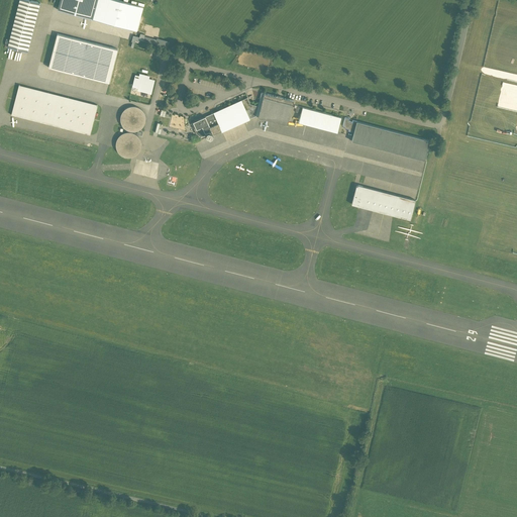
[(29,0),(19,0),(7,46),(10,47),(27,52),(40,3),(29,0)]
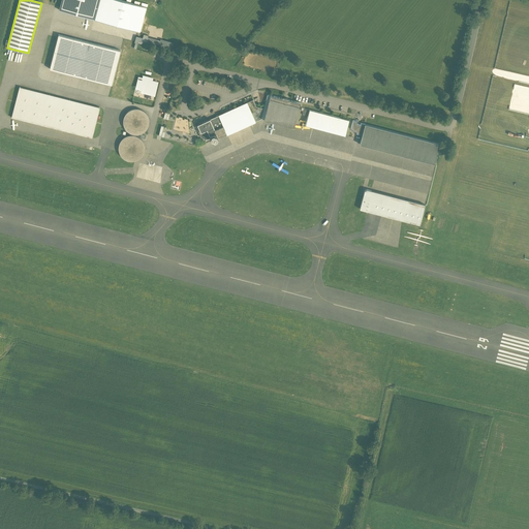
[(61,0),(59,7),(59,10),(94,20),(141,31),(147,7),(119,0),(61,0)]
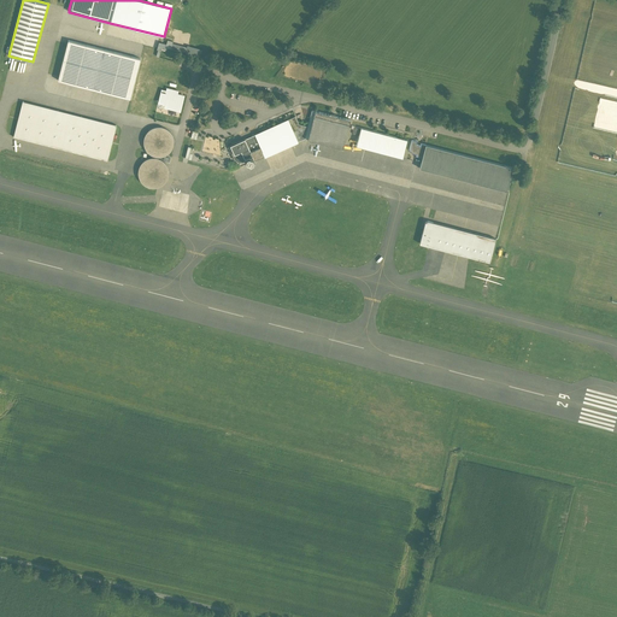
[(166,45),(159,42),(157,50),(158,51),(156,57),(159,58),(162,50),(165,51),(165,50),(166,50),(168,48),(184,53),(187,47),(172,43),(172,42),(168,40),(166,45)]
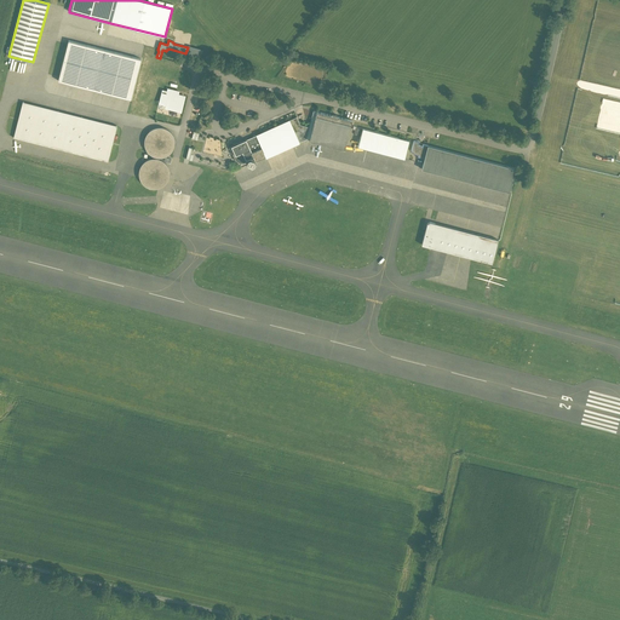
[(141,59),(68,41),(67,44),(59,76),(58,81),(131,99),(141,59)]
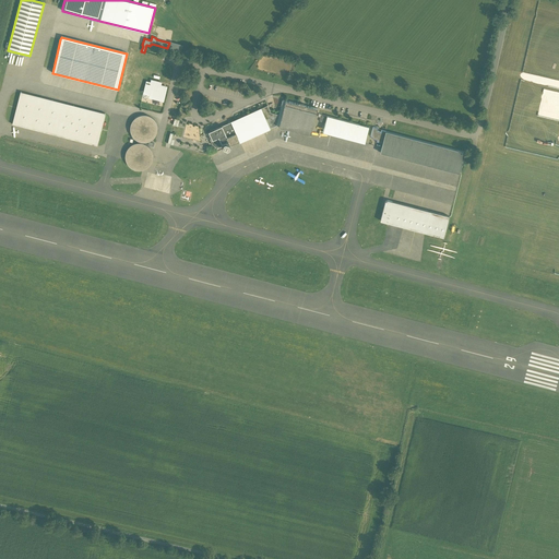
[(162,82),(151,80),(151,82),(146,81),(143,93),(150,95),(149,97),(163,100),(164,102),(167,86),(161,85),(162,82)]
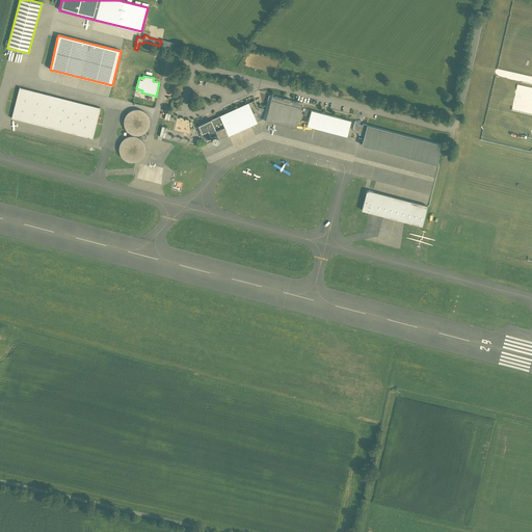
[(101,108),(20,87),(16,102),(16,104),(11,118),(92,138),(97,124),(97,123),(101,108)]
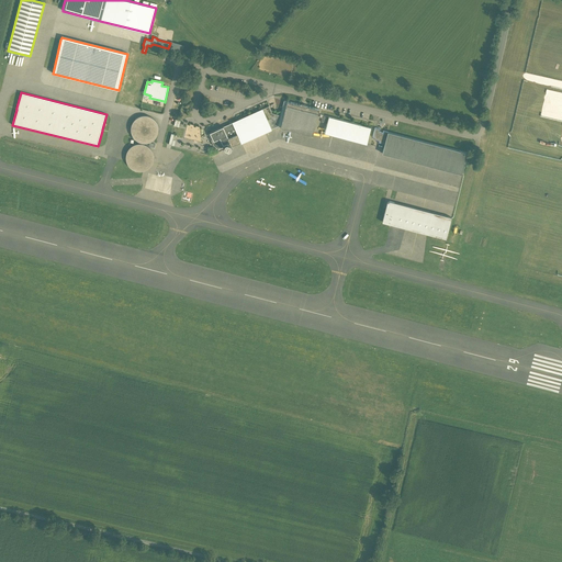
[(281,111),(280,115),(281,115),(278,126),(280,126),(287,105),(287,101),(284,101),(281,111)]
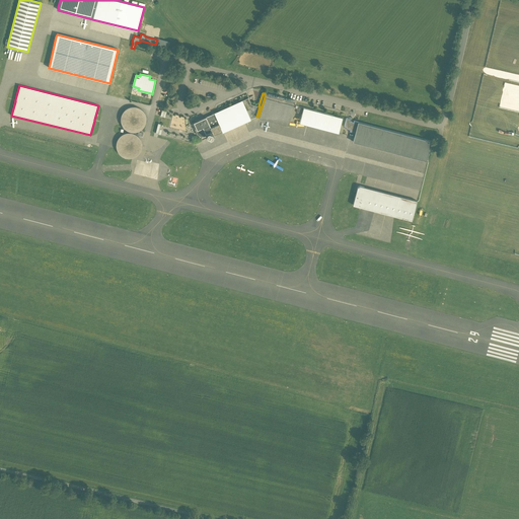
[(277,96),(266,93),(265,93),(265,97),(294,105),(295,100),(283,97),(283,96),(280,96),(278,95),(277,95),(277,96)]
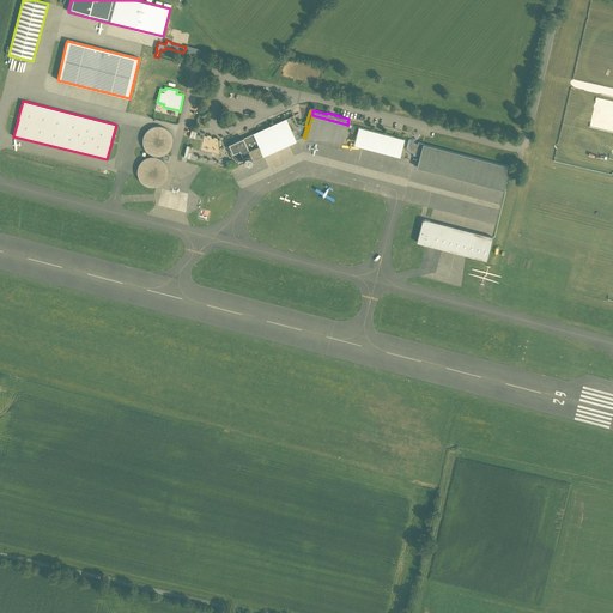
[(254,133),(253,133),(253,134),(262,155),(263,156),(303,138),(307,126),(305,126),(297,123),(293,115),(254,133)]
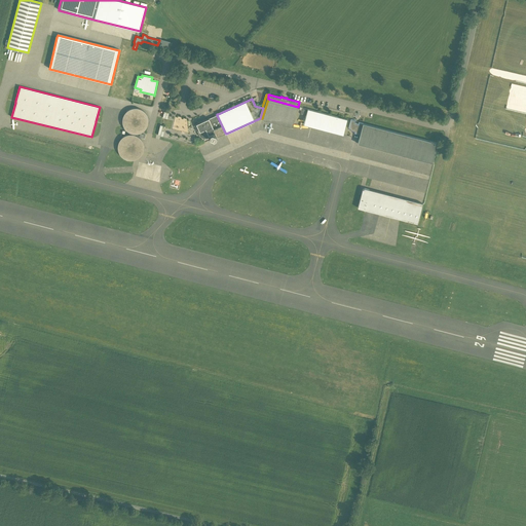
[(298,107),(268,99),(262,118),(293,126),(298,107)]
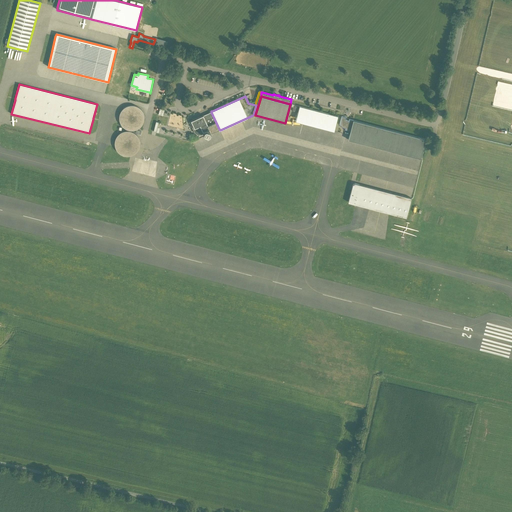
[(144,119),(144,117),(143,113),(140,109),(136,106),(131,105),(126,106),(122,109),(120,113),(119,118),(120,123),(123,127),(127,129),(132,130),(136,129),(137,128),(140,126),(143,122),(144,119)]
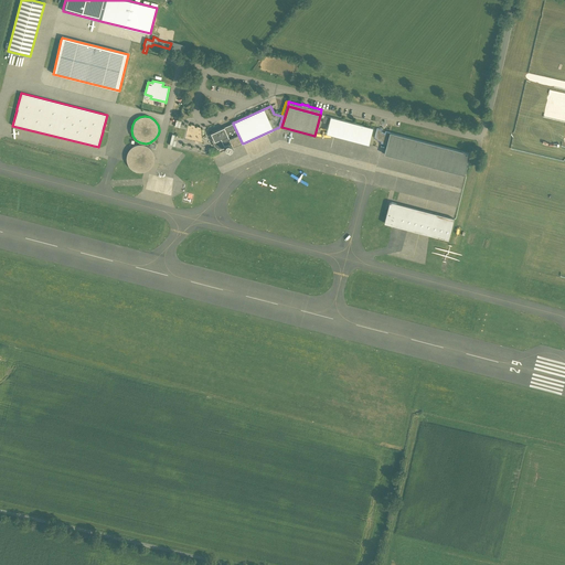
[(368,127),(330,117),(326,134),(369,145),(373,128),(370,127),(369,127),(368,127)]
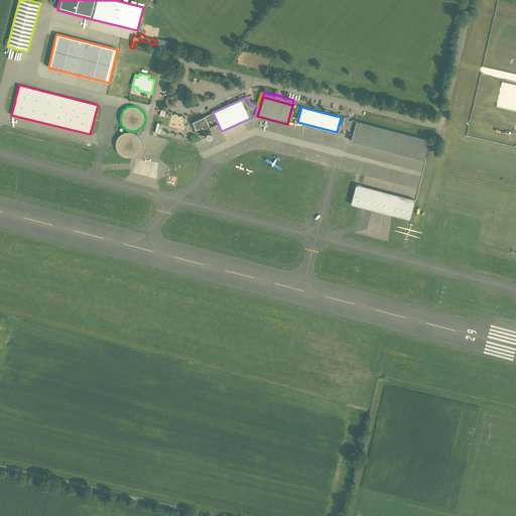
[(205,116),(192,122),(197,131),(199,133),(201,134),(203,134),(205,133),(207,138),(208,138),(210,139),(210,138),(211,138),(212,138),(212,137),(213,134),(221,130),(213,113),(212,113),(205,116)]
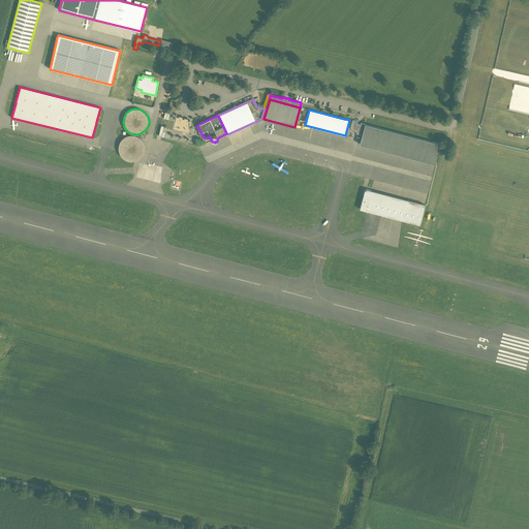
[(358,123),(356,123),(358,121),(353,120),(350,128),(354,131),(356,132),(356,134),(362,135),(365,124),(361,123),(361,125),(359,124),(358,123)]
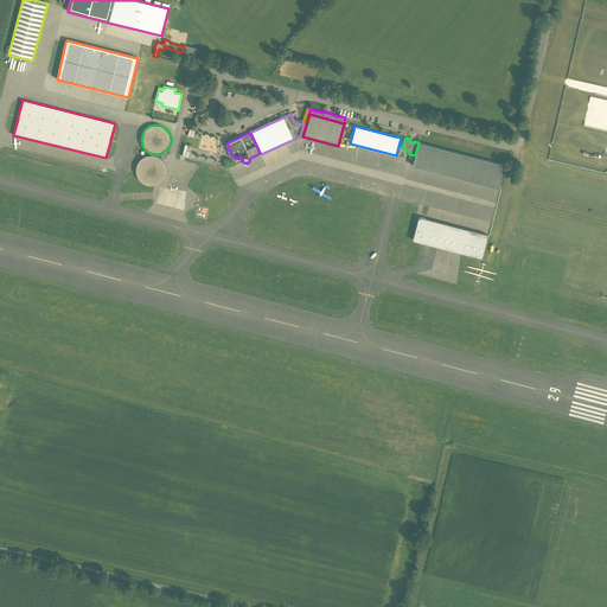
[(420,142),(419,142),(415,155),(414,160),(413,166),(499,189),(499,187),(505,165),(420,142)]
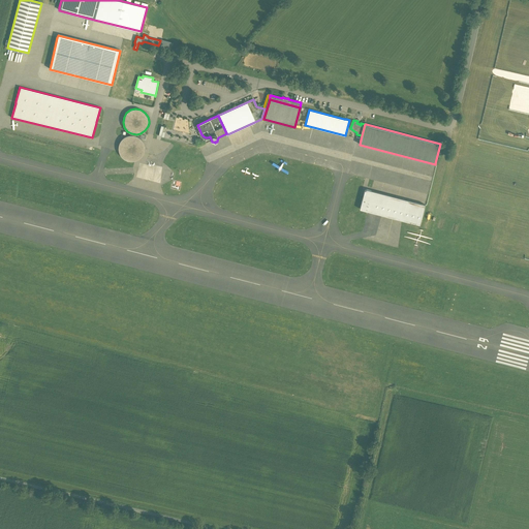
[(139,138),(135,135),(133,135),(131,135),(126,136),(123,138),(122,139),(119,144),(119,149),(120,152),(120,153),(123,157),(127,160),(132,161),(135,160),(137,159),(141,157),(144,152),(144,147),(143,142),(139,138)]
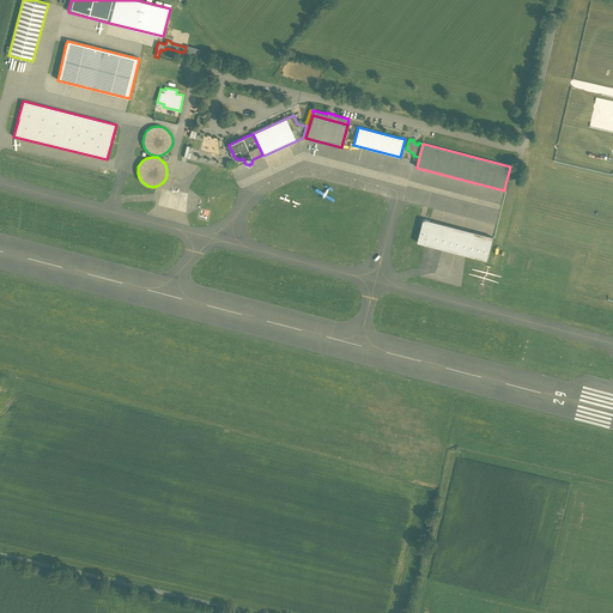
[(492,237),(425,219),(423,220),(420,228),(417,242),(424,244),(435,247),(455,253),(465,255),(486,260),(492,238),(492,237)]
